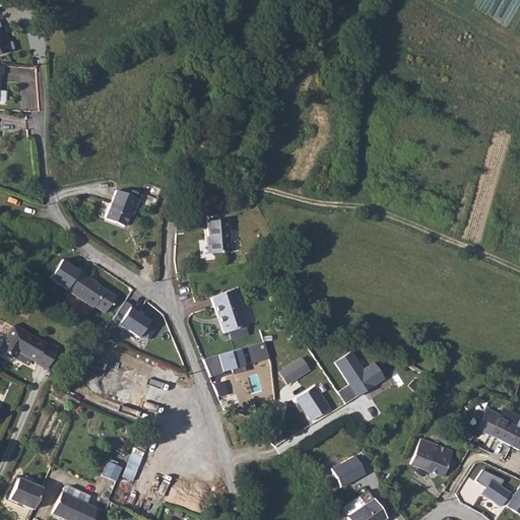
[(138,199),(116,190),(105,218),(124,225),(128,213),(132,214),(138,199)]
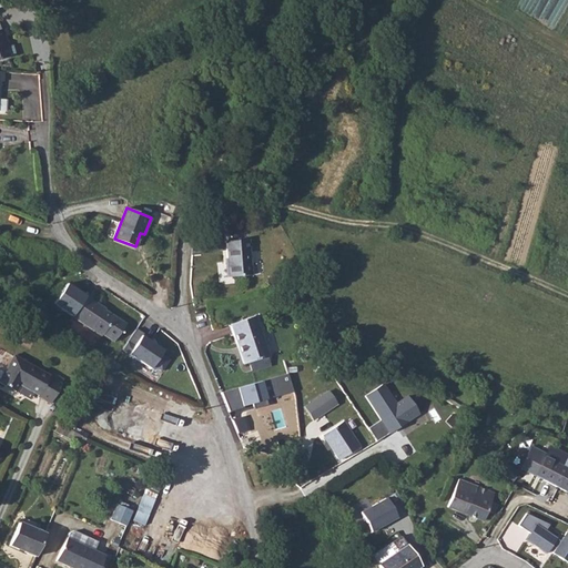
[(247,240),(225,242),(229,277),(251,275),(247,240)]
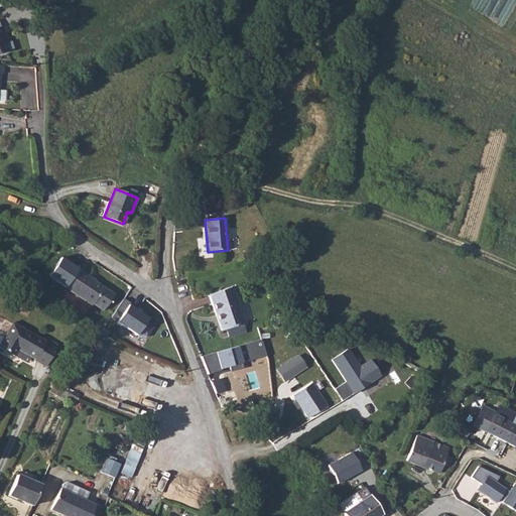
[(78,269),(67,287),(92,304),(93,302),(103,308),(112,293),(99,284),(91,280),(92,278),(78,269)]
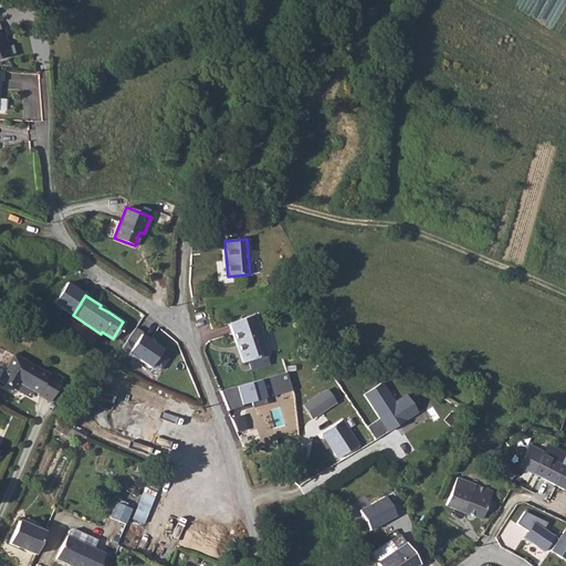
[(253,315),(228,323),(242,363),(268,355),(253,315)]
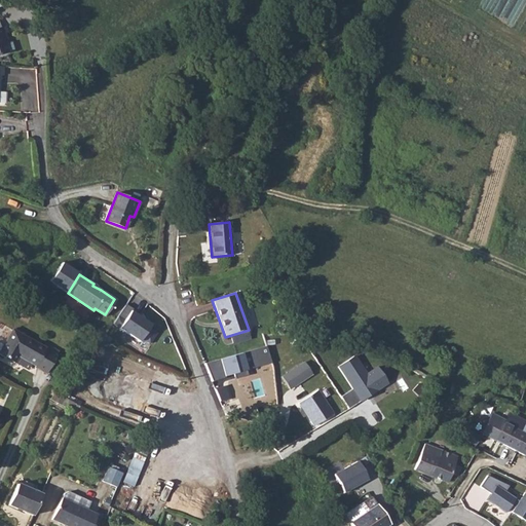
[(117,316),(113,323),(140,341),(142,338),(149,343),(156,333),(148,328),(151,325),(130,311),(124,321),(117,316)]
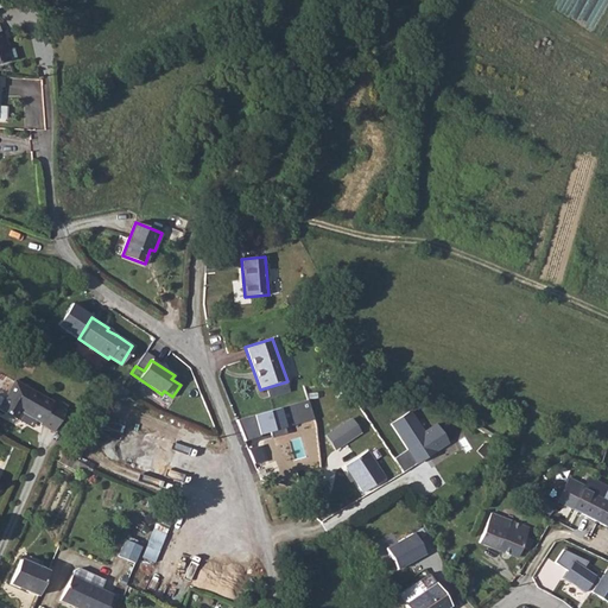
[(14,381),(0,405),(0,409),(32,428),(37,420),(42,423),(40,424),(54,431),(68,405),(55,398),(52,401),(14,381)]
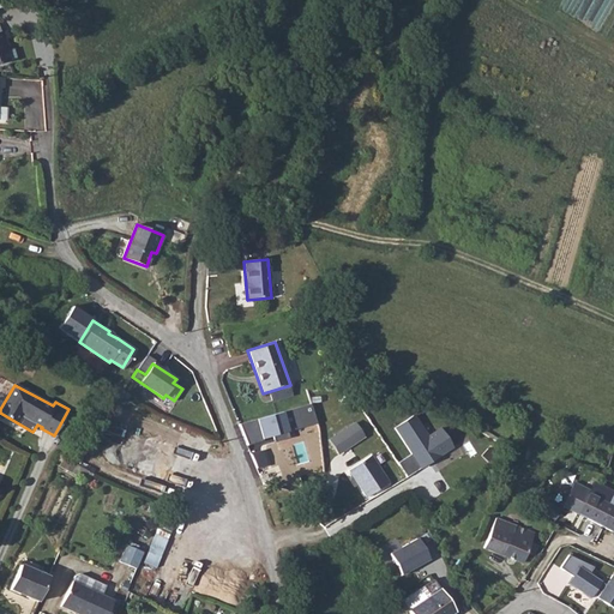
[(112,403),(94,456),(166,481),(176,446),(163,441),(169,423),(112,403)]
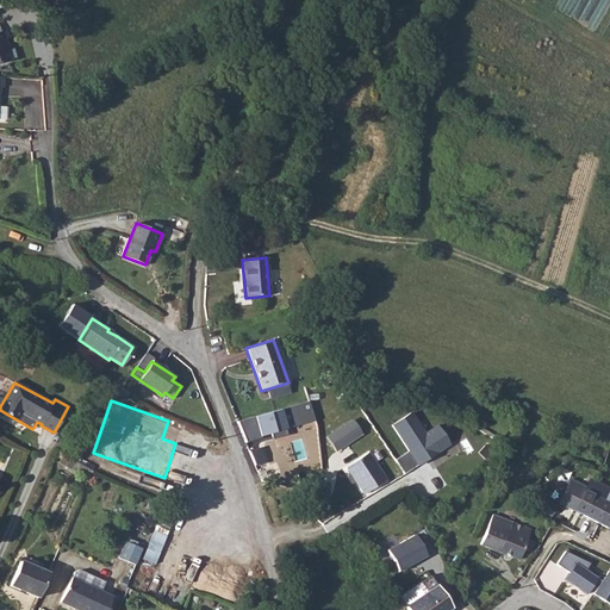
[(256,416),(262,437),(290,429),(285,409),(256,416)]
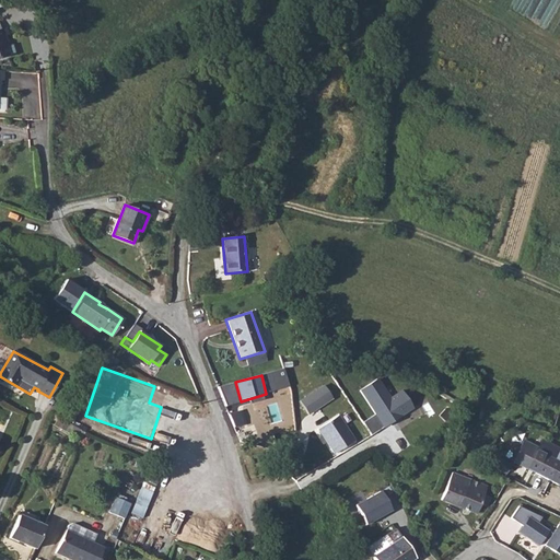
[(361,388),(375,411),(363,420),(371,433),(413,407),(401,389),(391,397),(377,377),(361,388)]
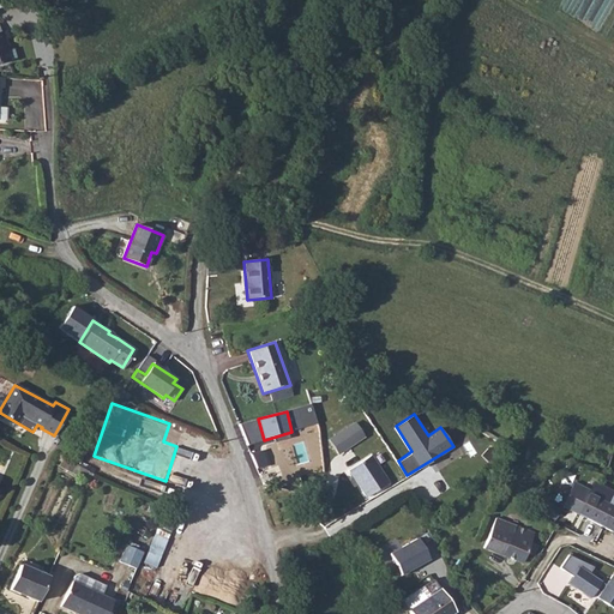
[(355,422),(329,440),(337,453),(363,437),(355,422)]
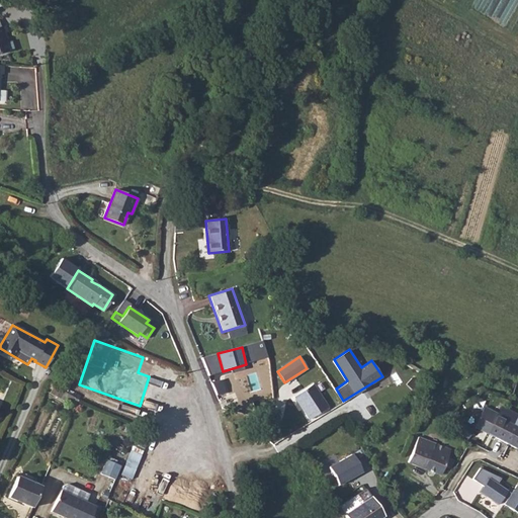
[(313,383),(294,397),(304,408),(301,409),(309,420),(329,407),(313,383)]
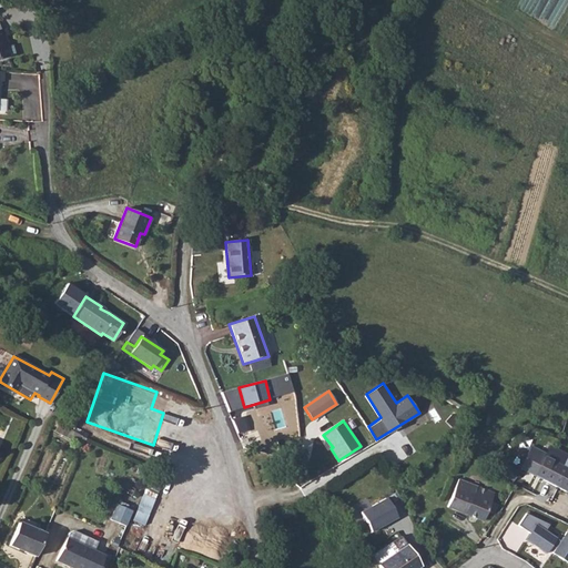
[(525,457),(518,454),(514,463),(520,466),(519,468),(567,493),(567,454),(567,455),(566,457),(563,465),(546,456),(547,454),(545,453),(530,446),(530,447),(525,457)]
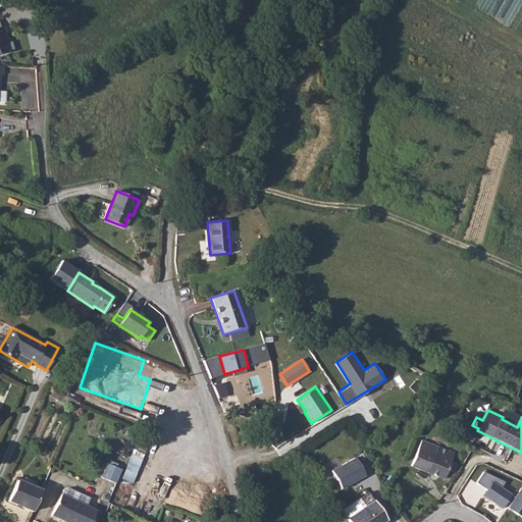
[(467,428),(462,436),(471,442),(476,434),(467,428)]
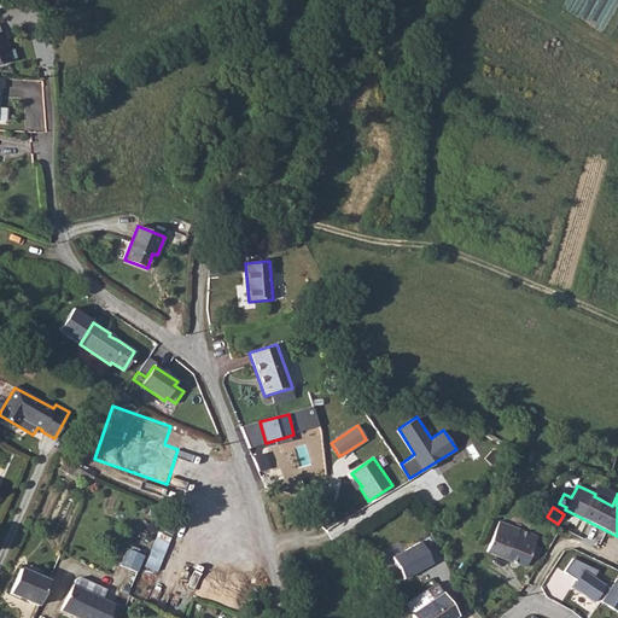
[(525,567),(528,563),(530,555),(537,558),(541,549),(535,546),(538,536),(503,523),(500,531),(495,530),(487,552),(525,567)]
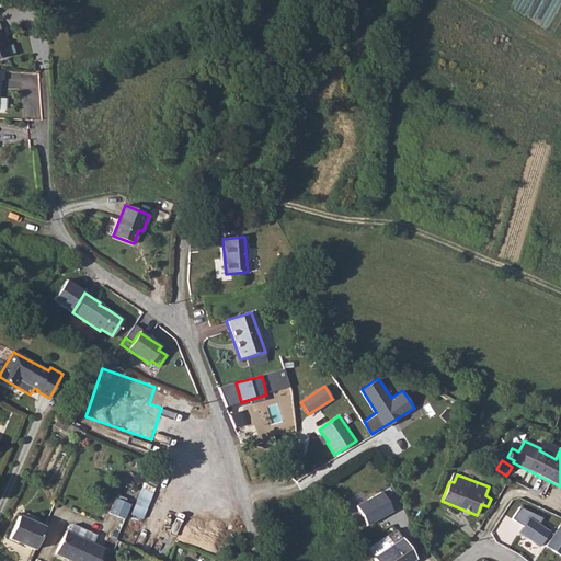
[(385,492),(358,506),(369,525),(395,512),(385,492)]
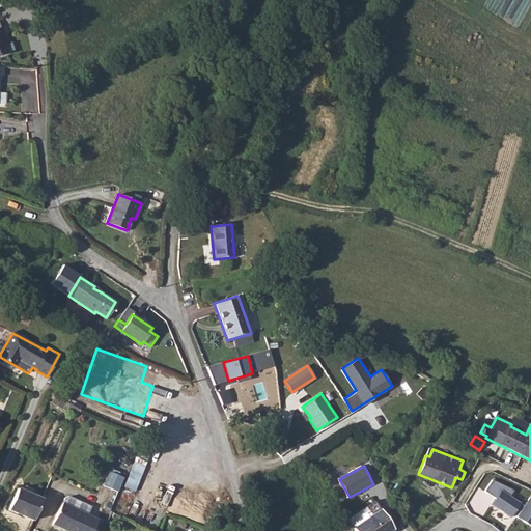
[(109,470),(104,485),(119,491),(124,475),(109,470)]
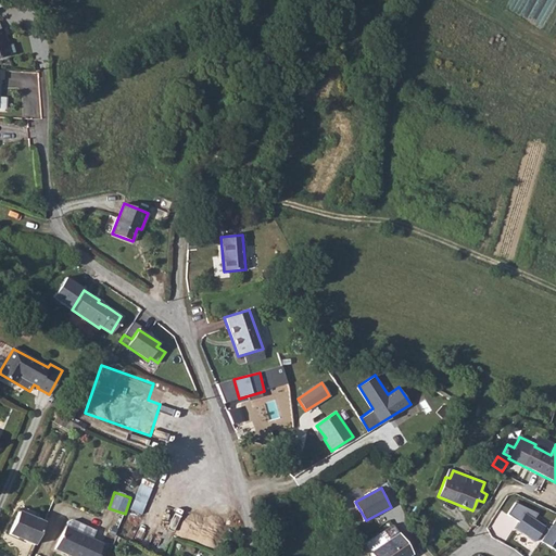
[(543,540),(550,530),(534,518),(538,513),(515,502),(507,514),(519,520),(515,528),(540,544),(543,540)]
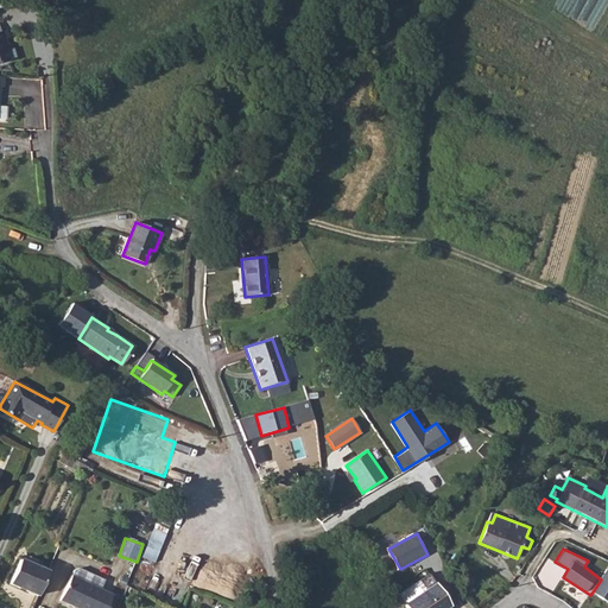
[(10,583),(37,595),(48,571),(19,559),(10,583)]
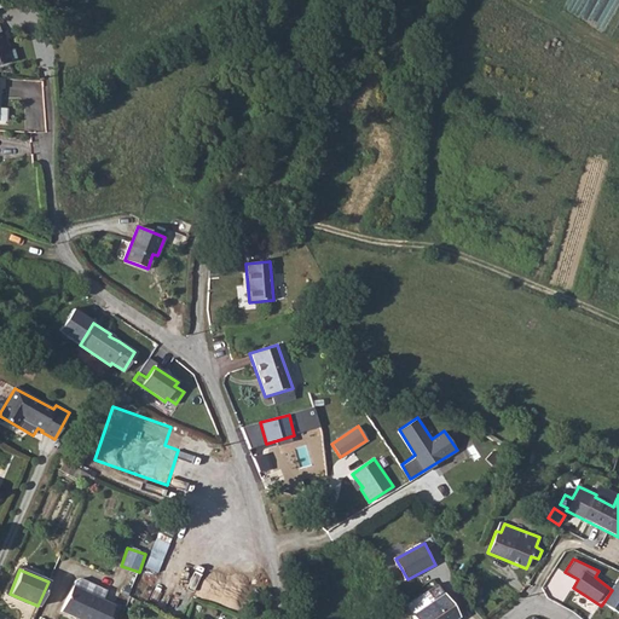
[(618,578),(612,590),(605,601),(618,611),(618,578)]
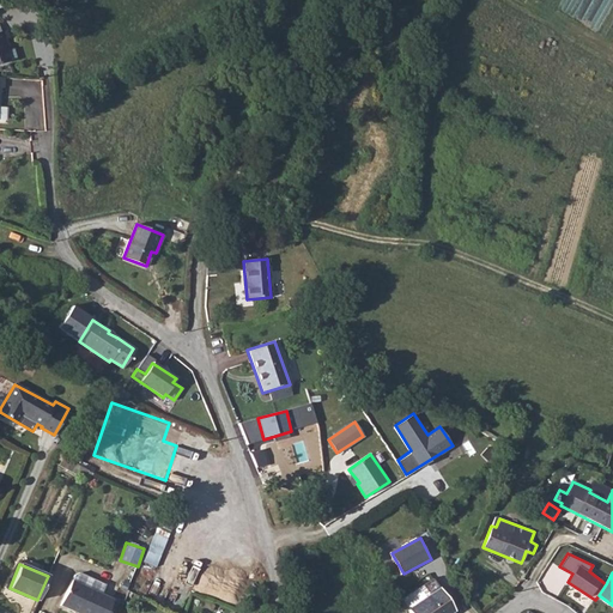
[(74,580),(62,604),(82,612),(108,612),(115,600),(74,580)]
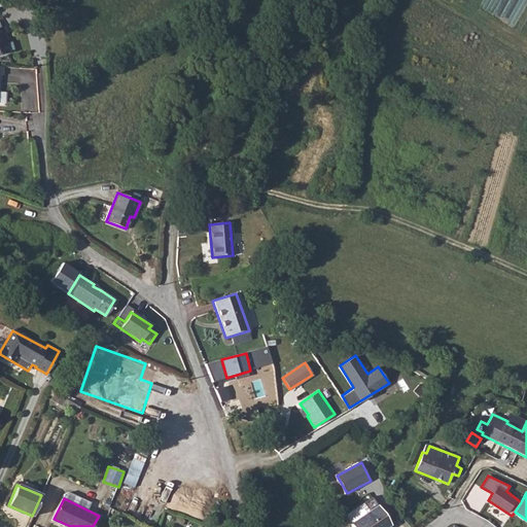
[(390,523),(379,506),(378,505),(350,524),(352,526),(386,526),(390,525),(390,523)]
